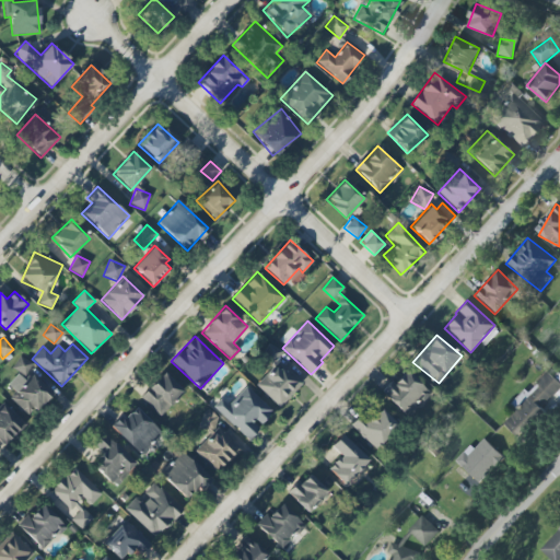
[(276,364),(281,350),(266,343),(260,358),(276,364)]
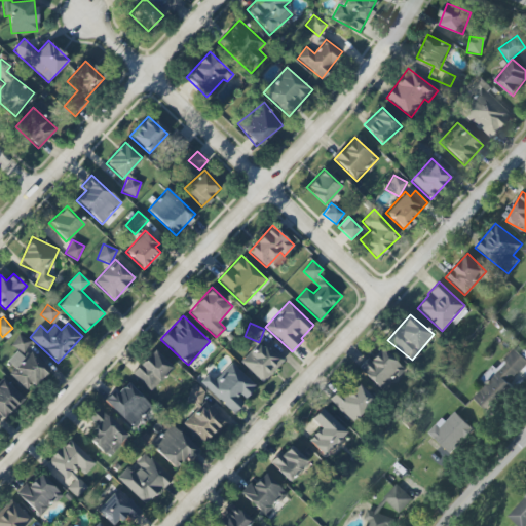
[(11,345),(23,353),(30,341),(19,334),(11,345)]
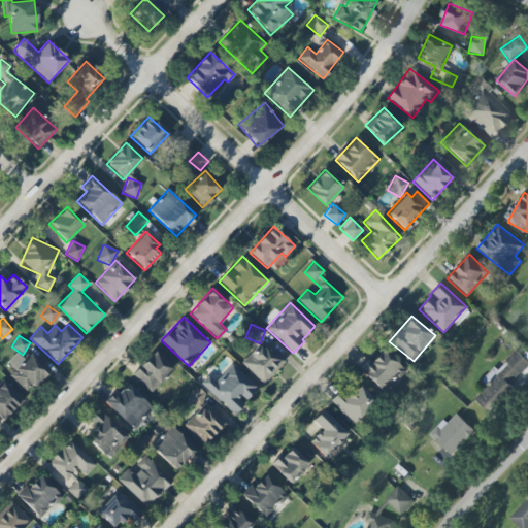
[(263,384),(285,361),(262,340),(240,363),(263,384)]
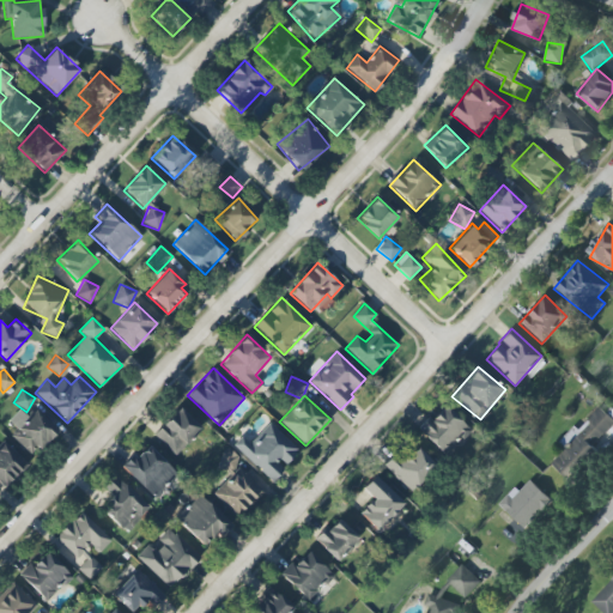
[(471,430),(444,405),(419,431),(445,456),(471,430)]
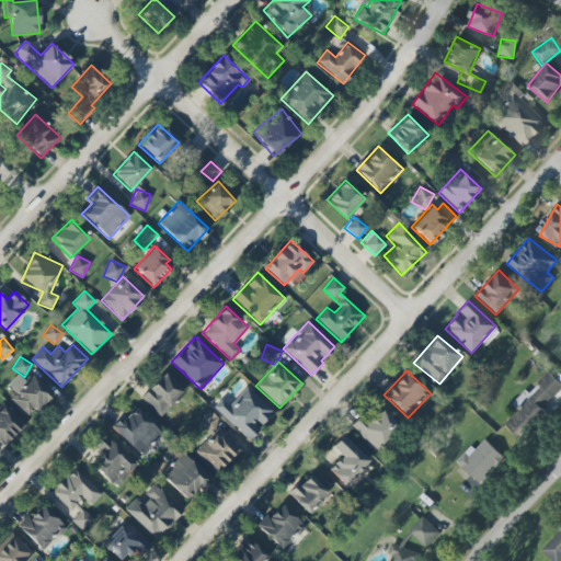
[(560,392),(560,384),(547,371),(515,405),(518,409),(504,424),(519,438),(560,392)]
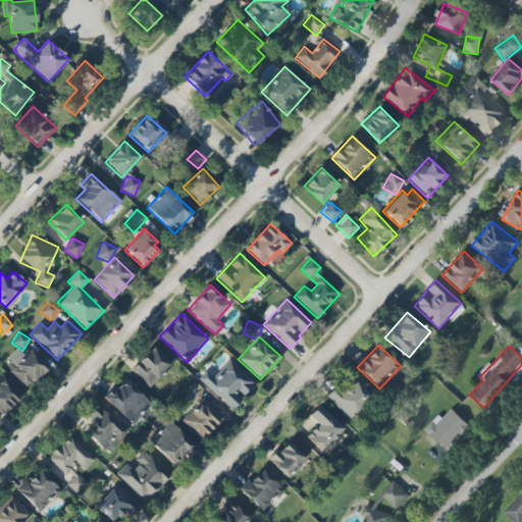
[(131,370),(149,387),(170,364),(152,347),(131,370)]
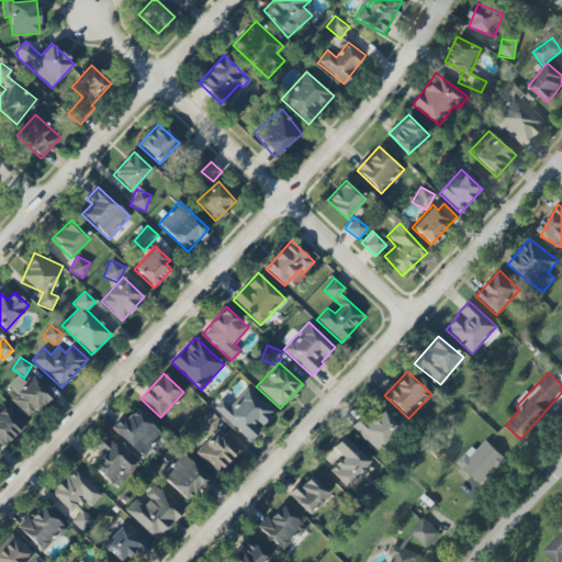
[(30,418),(52,395),(31,375),(9,400),(30,418)]
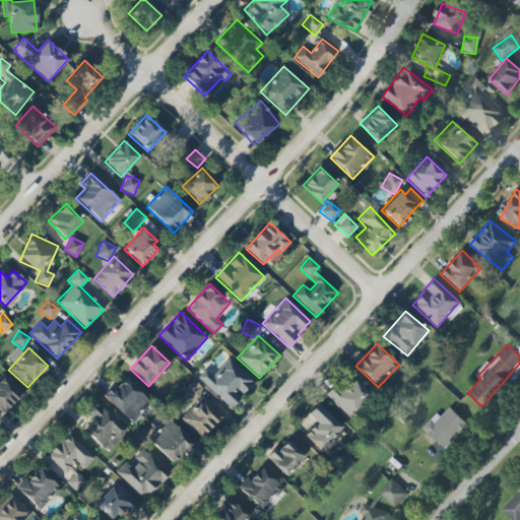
[(253,383),(229,359),(211,376),(205,371),(198,378),(230,408),(242,396),(241,396),(253,383)]
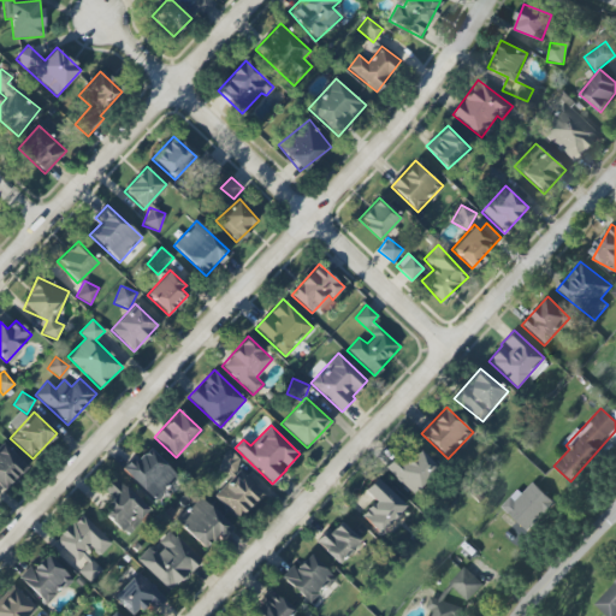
[(0,493),(27,466),(3,443),(0,445),(0,493)]
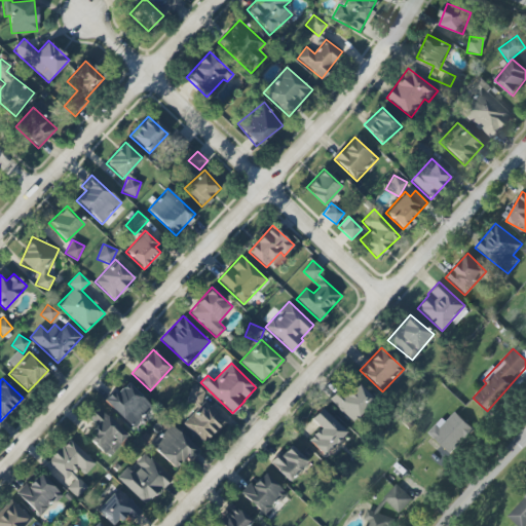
[(151,406),(124,381),(105,403),(132,427),(151,406)]
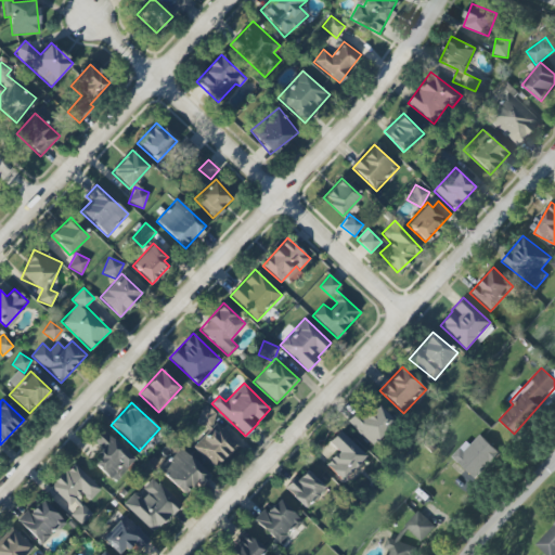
[(395,420),(374,404),(361,423),(352,415),(346,424),(376,446),(395,420)]
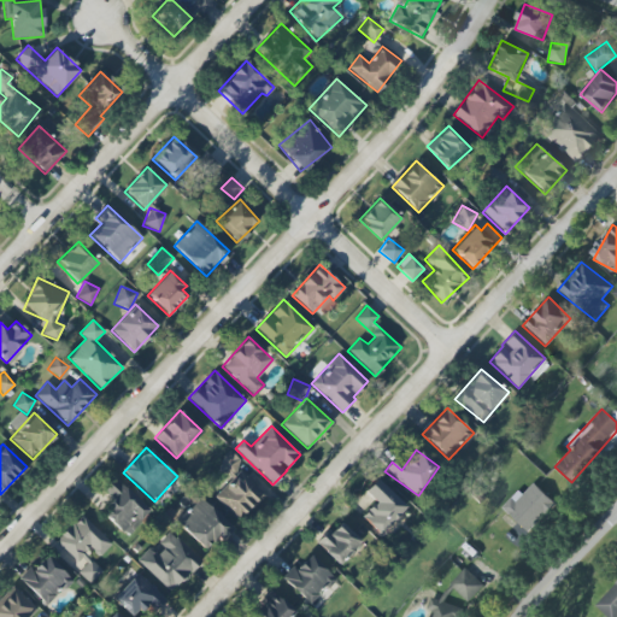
[(230,477),(244,463),(229,451),(216,465),(230,477)]
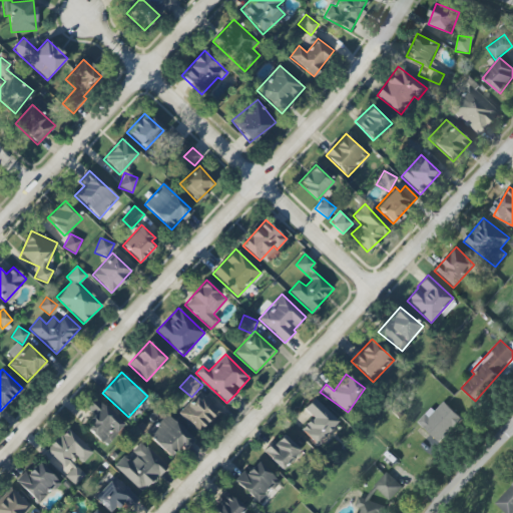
[(219,411),(198,392),(178,413),(199,432),(219,411)]
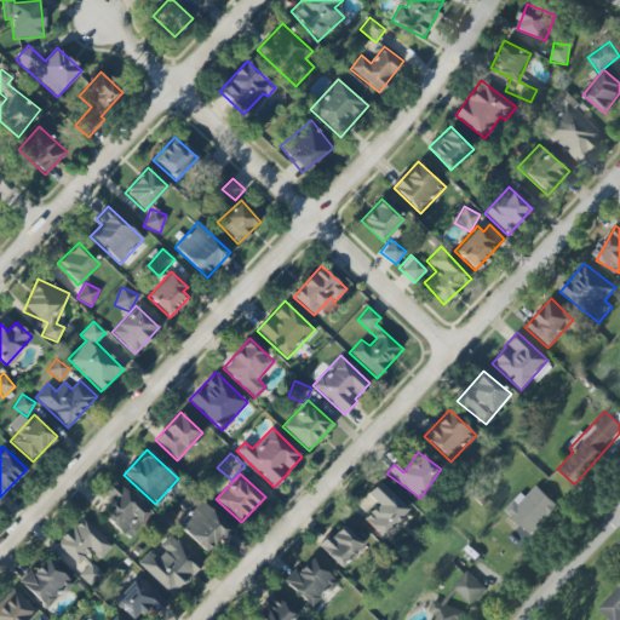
[(102,495),(113,506),(103,516),(127,539),(150,514),(116,481),(102,495)]
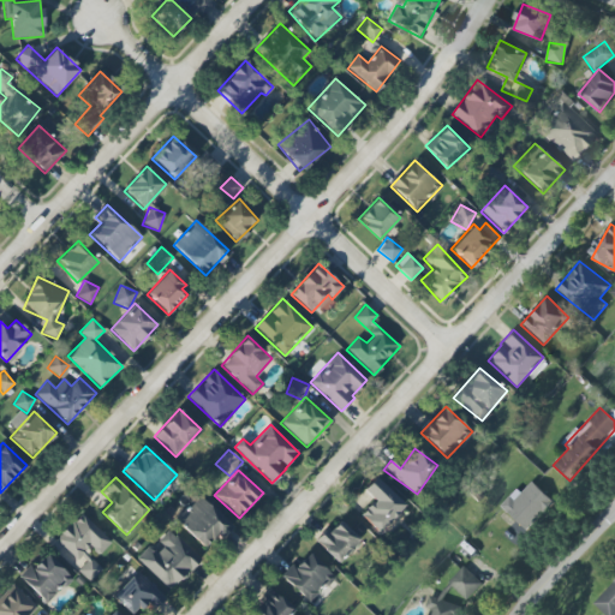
[(359,514),(377,533),(405,507),(376,477),(362,490),(372,501),(359,514)]
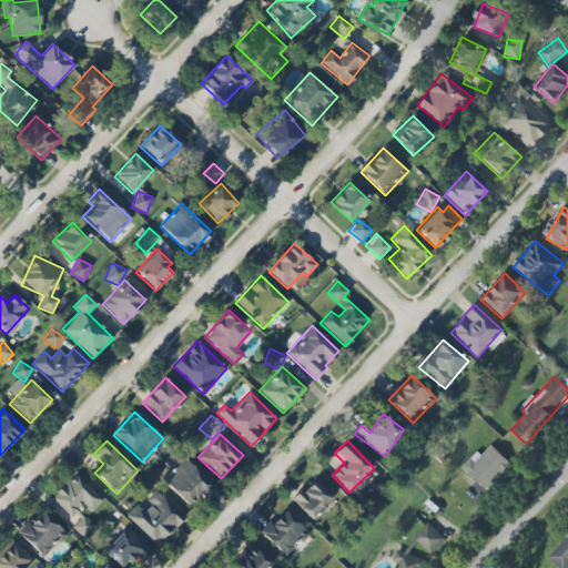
[(510,464),(490,445),(480,456),(477,452),(462,468),(486,490),(510,464)]
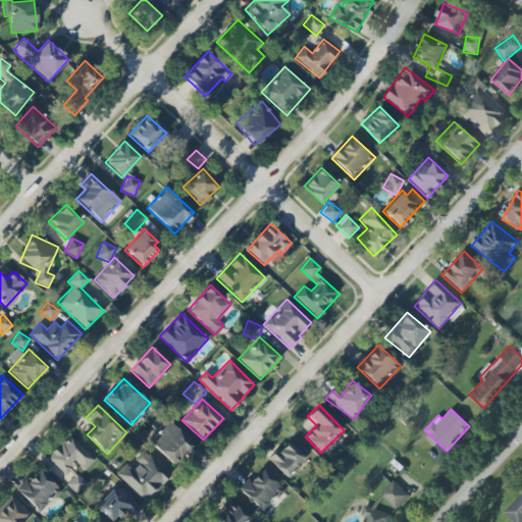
[(149,441),(174,467),(195,446),(169,420),(149,441)]
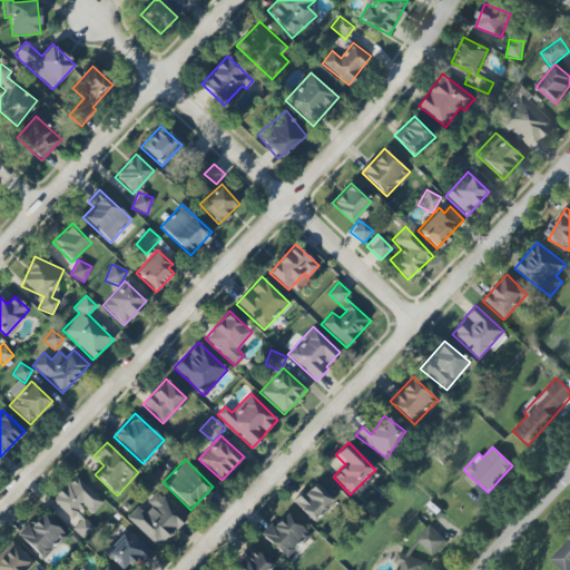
[(102,502),(75,475),(49,502),(85,537),(96,526),(88,518),(102,502)]
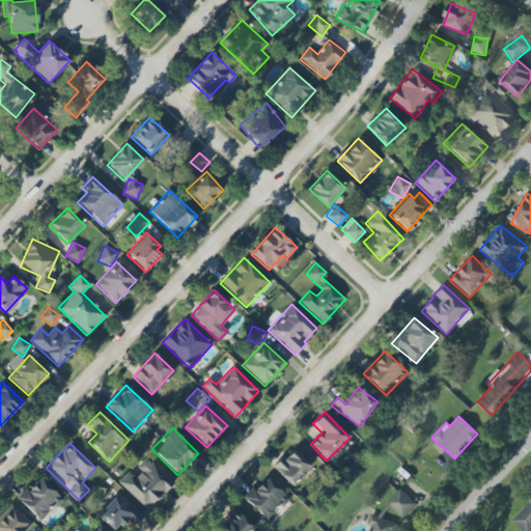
[(273,468),(290,486),(310,468),(292,449),(273,468)]
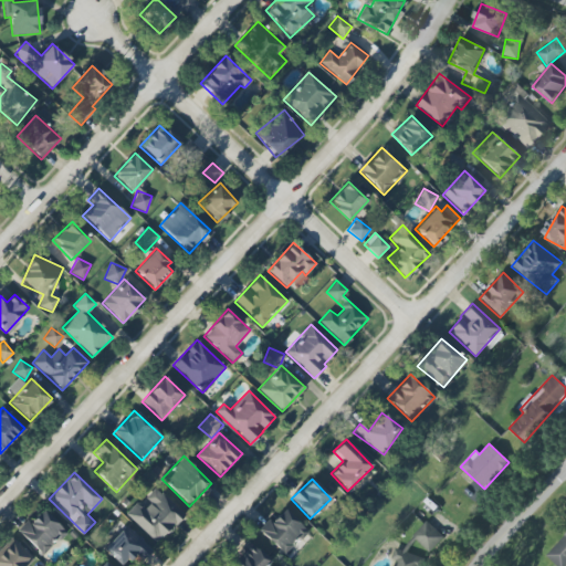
[(127,515),(157,544),(185,514),(155,485),(127,515)]
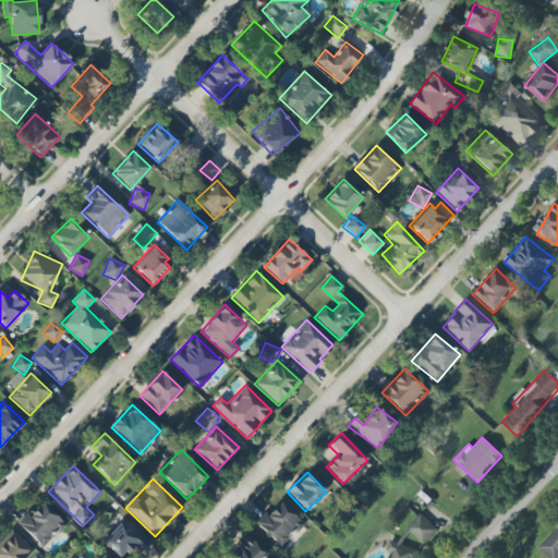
[(302,523),(277,499),(255,524),(280,547),(302,523)]
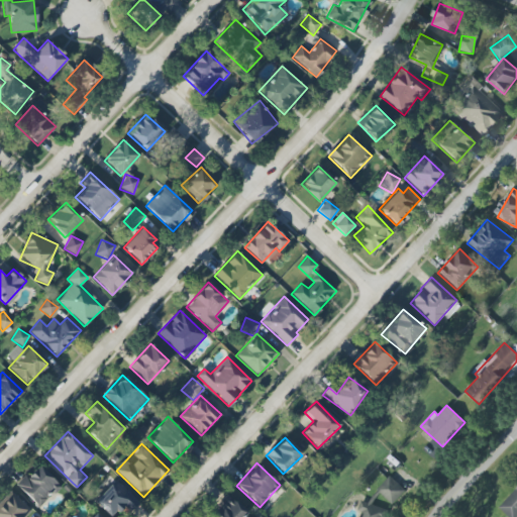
[(61,485),(37,463),(16,486),(39,508),(61,485)]
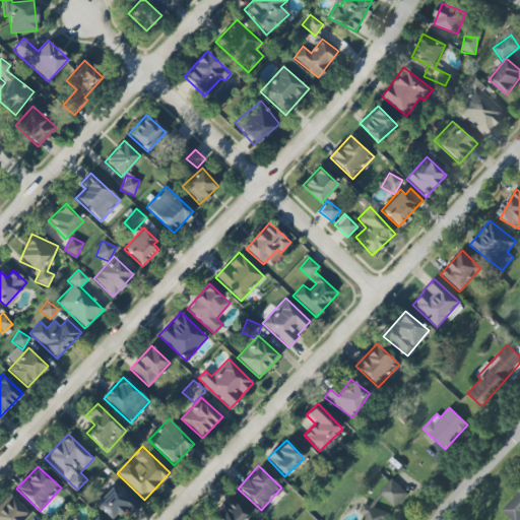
[(394,508),(407,495),(392,479),(379,493),(394,508)]
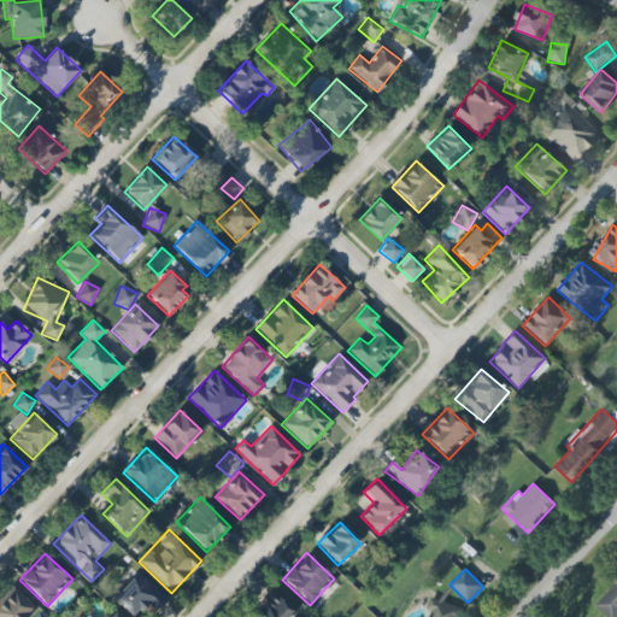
[(163,589),(159,593),(136,573),(112,599),(131,616),(134,616),(152,598),(159,604),(169,594),(163,589)]
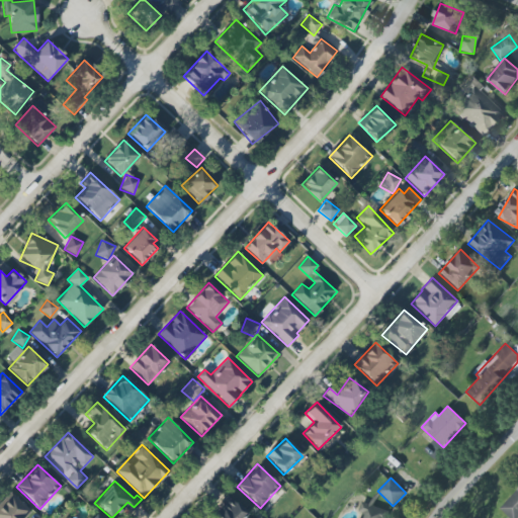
[(517,517),(517,488),(499,508),(509,517),(517,517)]
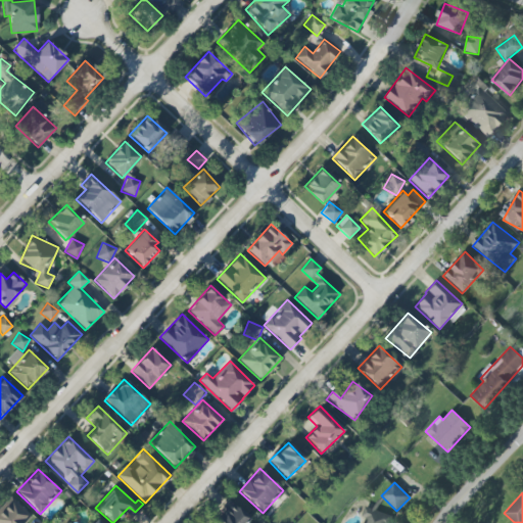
[(24,522),(31,516),(10,496),(0,508),(0,522),(24,522)]
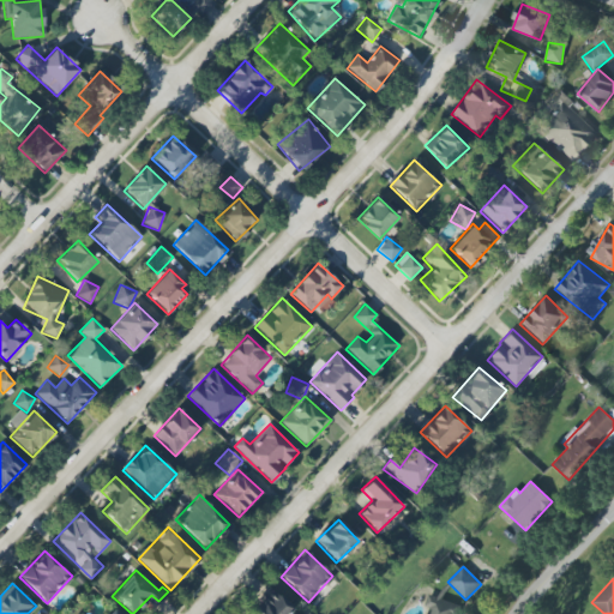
[(288,613),(294,608),(271,589),(250,613),(251,613),(288,613)]
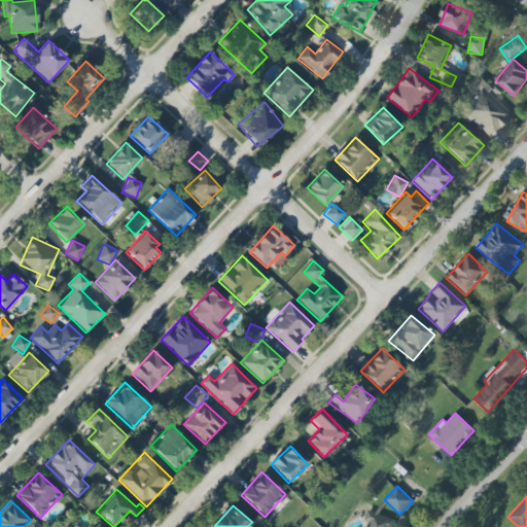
[(391,526),(394,519),(367,512),(364,522),(369,523),(366,526),(391,526)]
